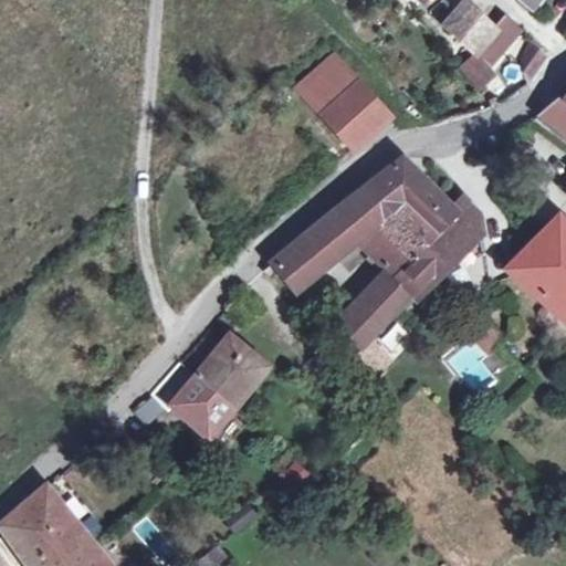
[(493,32),(491,30),(464,4),(446,27),(474,52),(481,44),(493,32)]
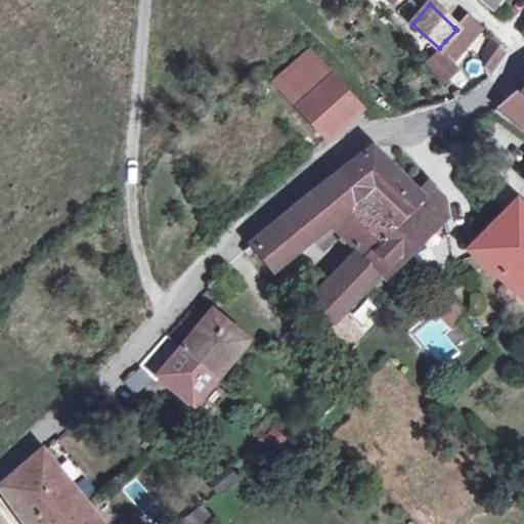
[(466,16),(454,28),(456,30),(445,41),(439,48),(450,58),(480,29),(466,16)]
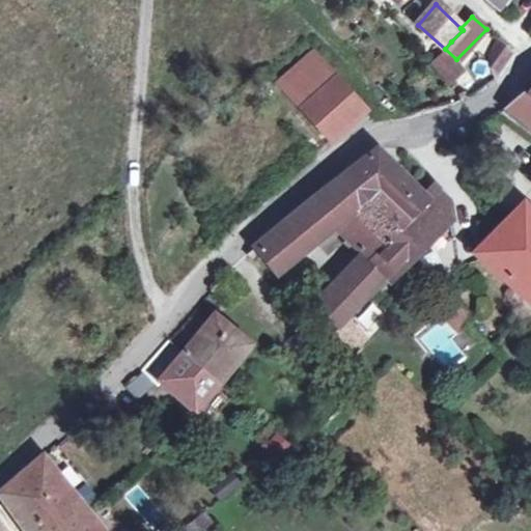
[(301,107),(330,138),(362,109),(334,77),(332,79),(312,56),(282,83),(302,105),(301,107)]
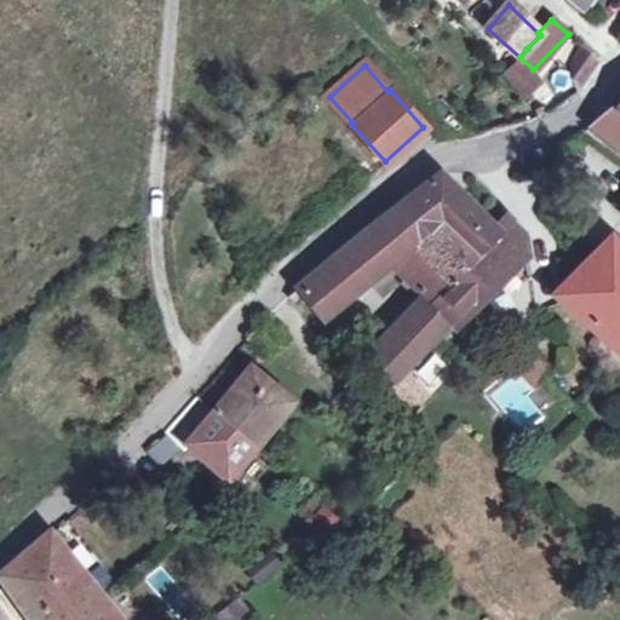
[(590,125),(619,149),(619,112),(616,110),(614,108),(590,125)]
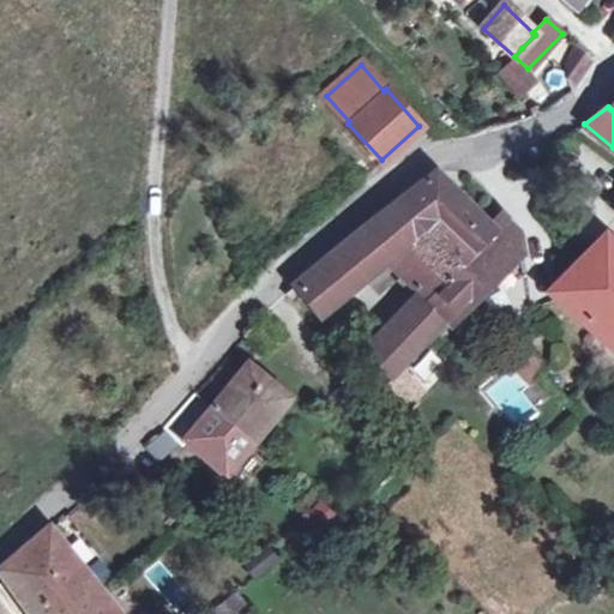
[(397,199),(427,229),(440,220),(473,251),(495,229),(488,222),(463,200),(435,169),(397,199)]
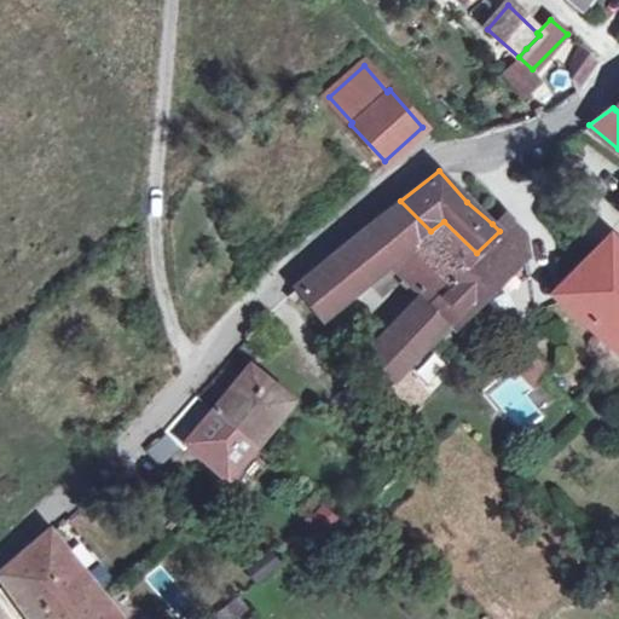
[(400,201),(370,224),(392,258),(387,261),(421,296),(427,302),(447,283),(418,243),(431,231),(400,201)]
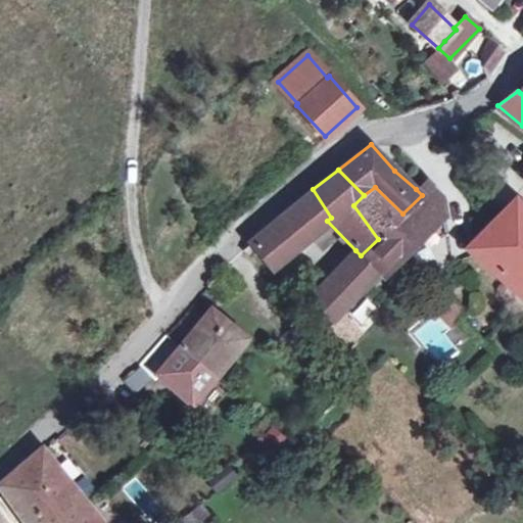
[(427,178),(416,189),(422,195),(402,214),(375,187),(364,195),(353,205),(378,239),(361,255),(380,274),(397,258),(422,236),(421,234),(446,214),(444,195),(427,178)]
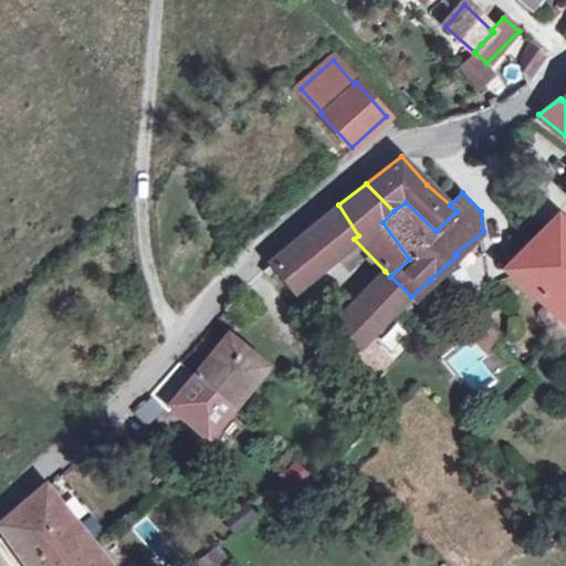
[(311,227),(336,254),(354,239),(358,236),(338,205),(311,227)]
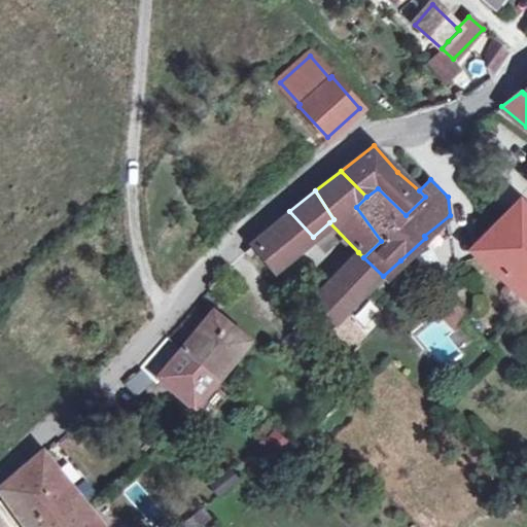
[(526,208),(523,205),(476,252),(526,299),(526,208)]
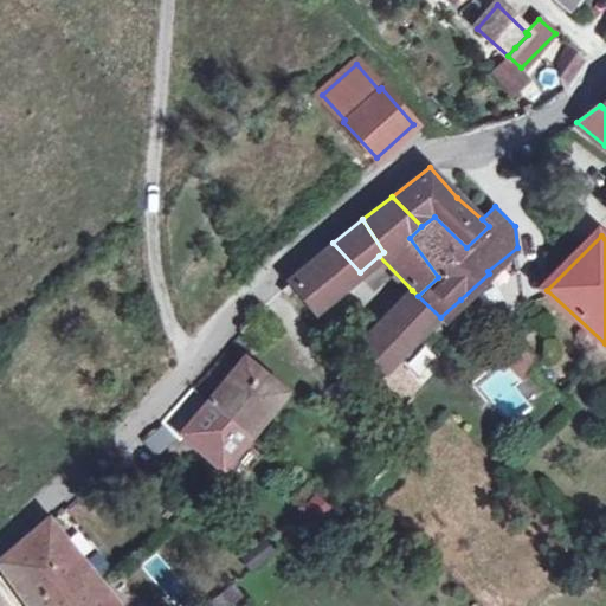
[(333,243),(289,281),(317,309),(360,272),(333,243)]
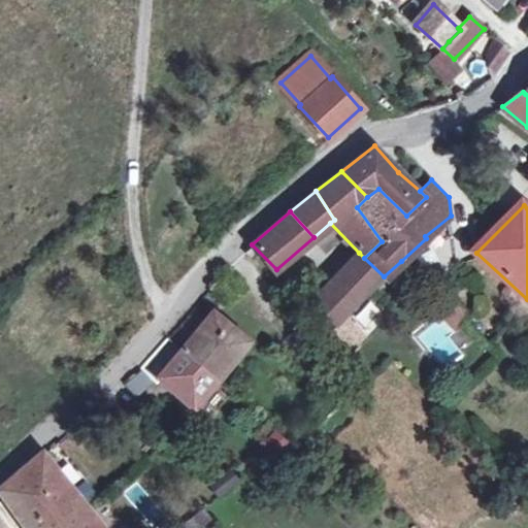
[(357,255),(336,275),(360,298),(380,277),(357,255)]
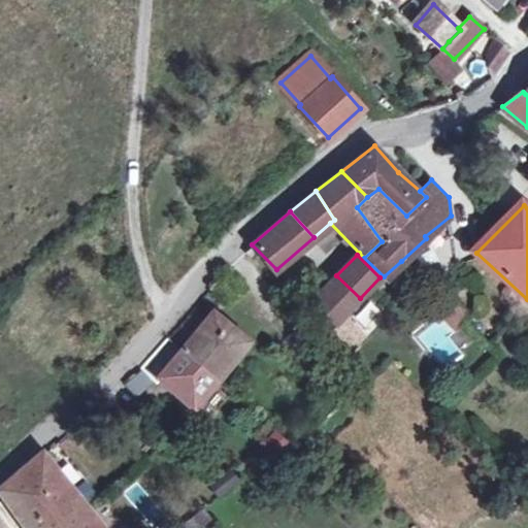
[(360,298),(336,275),(326,287),(350,309),(360,298)]
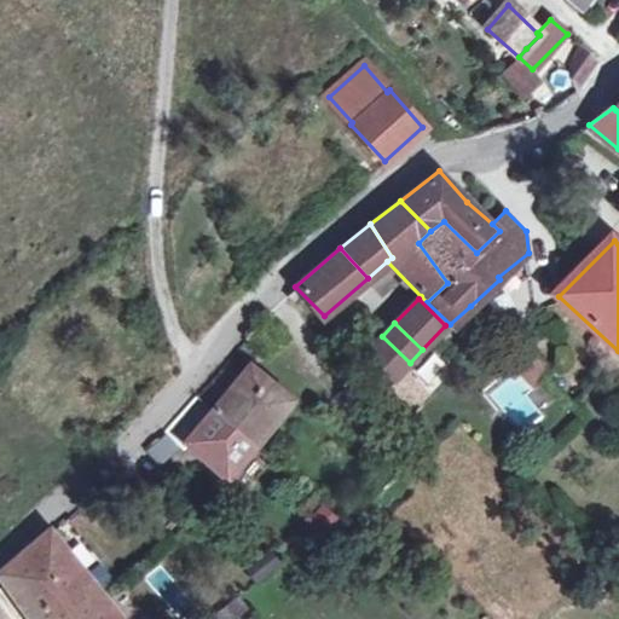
[(394,380),(410,363),(382,336),(366,353),(394,380)]
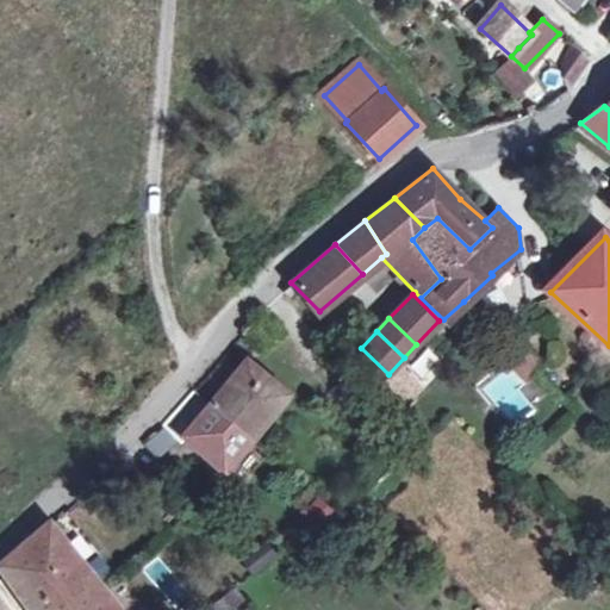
[(527,375),(535,369),(542,362),(518,335),(503,349),(527,375)]
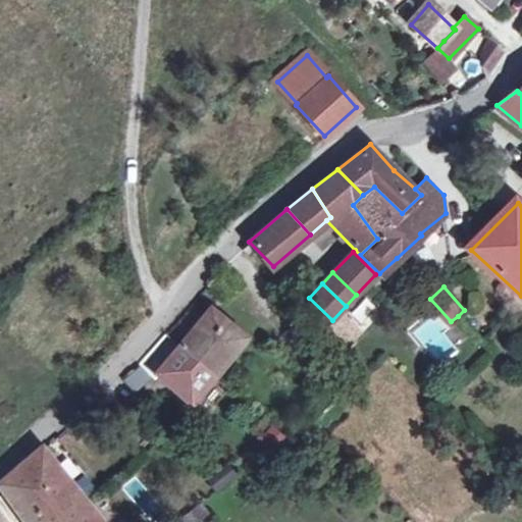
[(518,321),(521,316),(521,311),(499,289),(491,296),(518,321)]
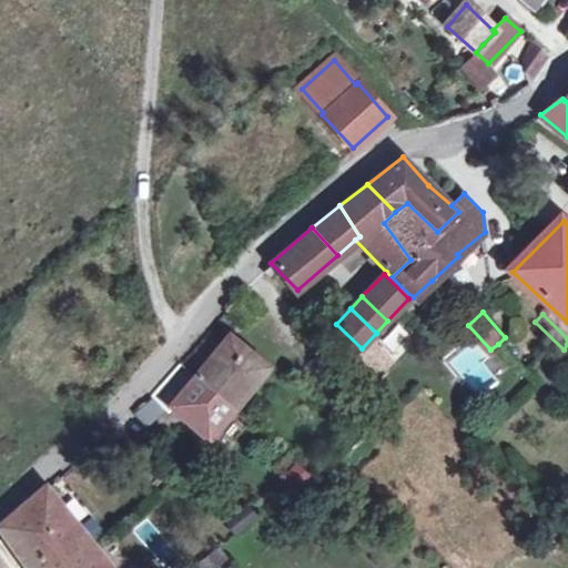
[(226,337),(208,361),(241,395),(264,367),(226,337)]
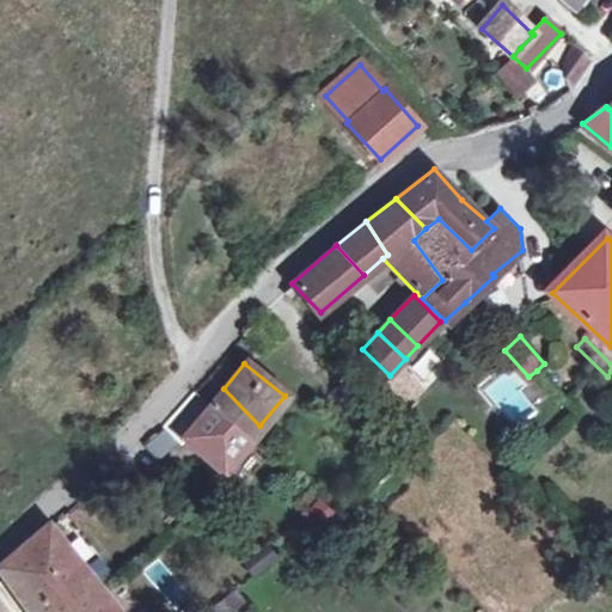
[(398,414),(421,390),(401,369),(375,392),(398,414)]
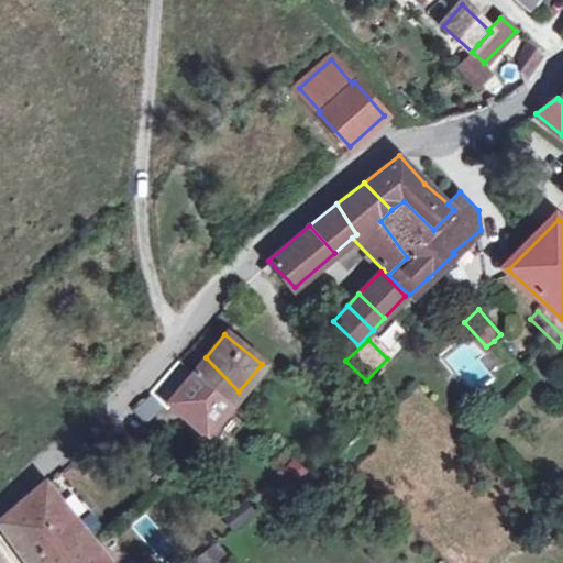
[(229,405),(239,392),(206,357),(192,373),(169,400),(205,433),(229,405)]
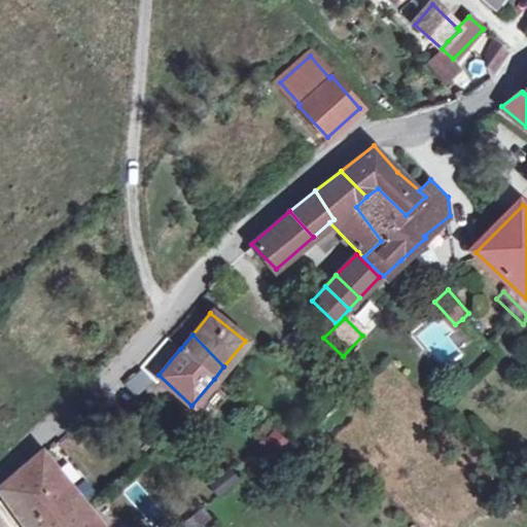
[(142,370),(126,380),(135,395),(152,385),(142,370)]
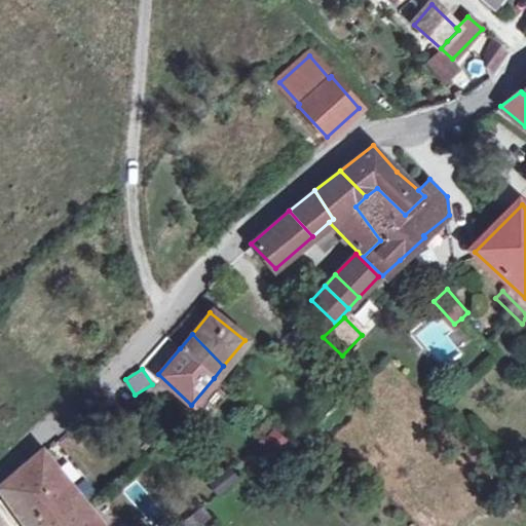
[(272,428),(264,443),(280,453),(290,439),(272,428)]
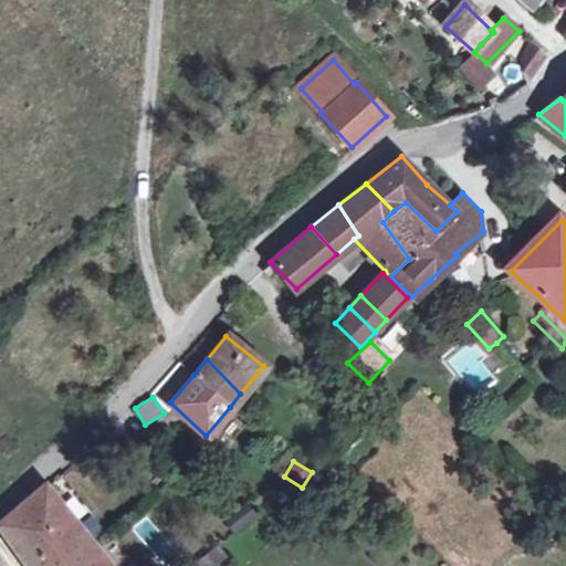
[(0,527),(29,565),(108,565),(44,485),(0,523),(0,527)]
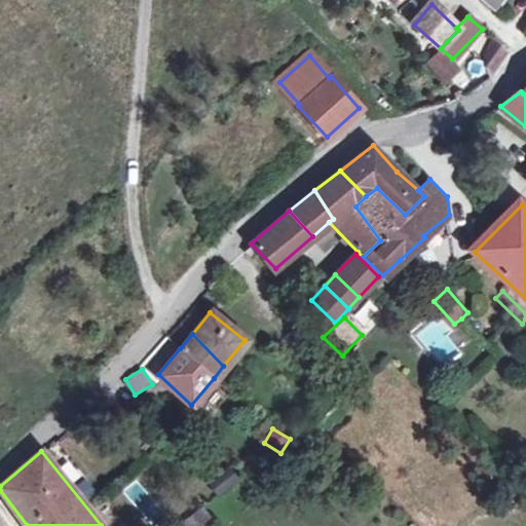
[(193,493),(200,504),(215,523),(217,525),(221,525),(252,503),(225,467),(193,493)]
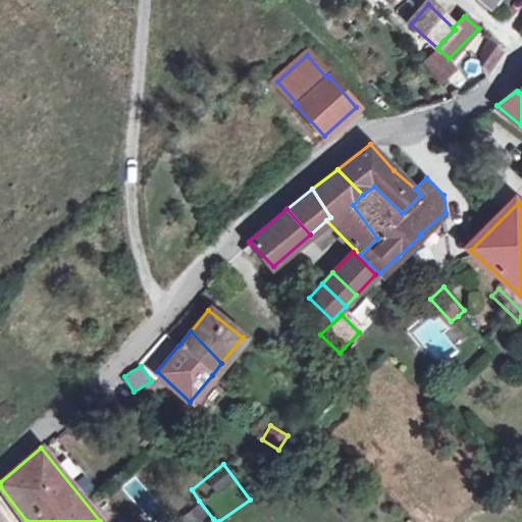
[(208,521),(213,519),(199,501),(171,521),(208,521)]
